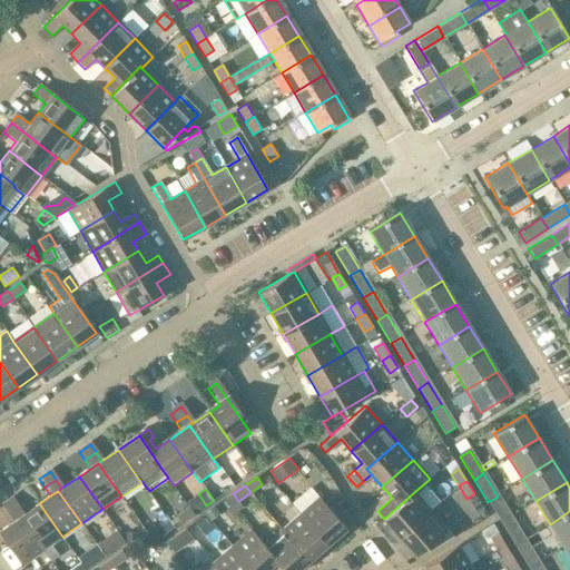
[(384,519),(400,537),(430,510),(414,492),(384,519)]
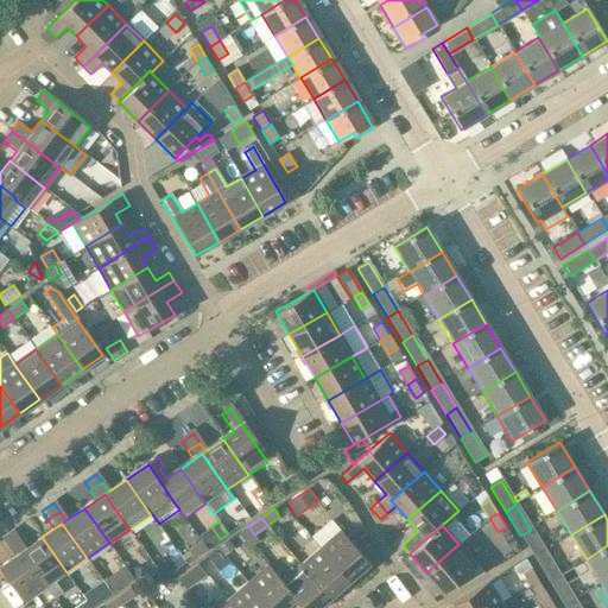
[(340,530),(320,548),(348,580),(367,563),(362,556),(371,550),(375,545),(367,532),(360,538),(353,545),(340,530)]
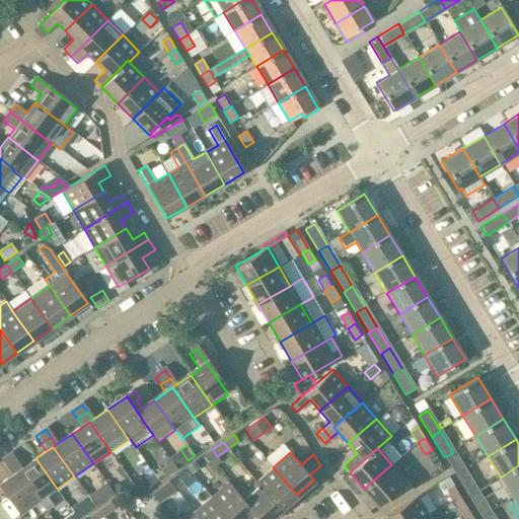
[(453,452),(444,457),(456,477),(465,472),(453,452)]
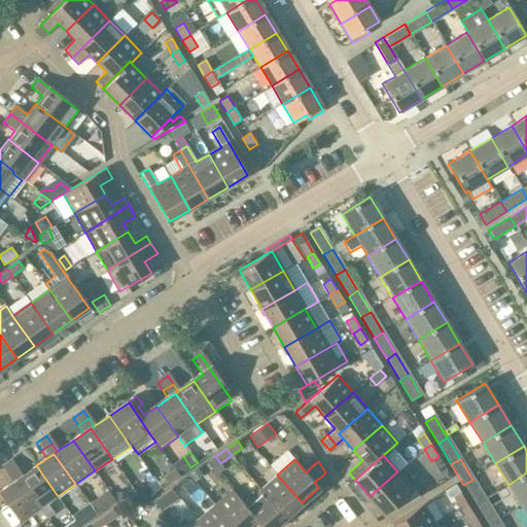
[(9,460),(0,466),(0,468),(4,476),(14,468),(9,460)]
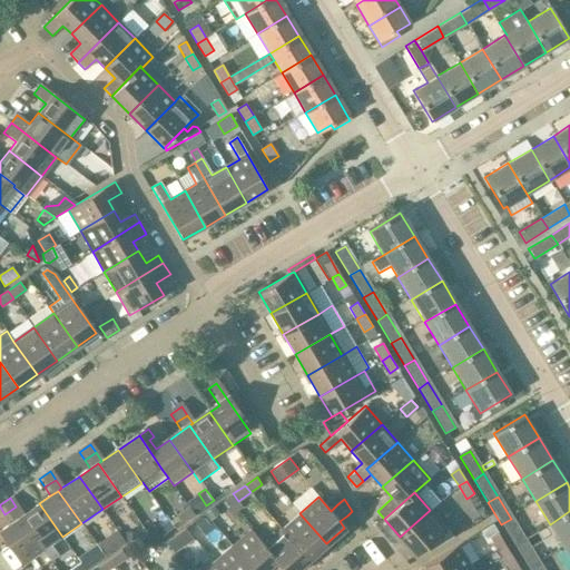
[(21,516),(19,517),(42,550),(43,549),(50,560),(58,554),(51,544),(62,537),(39,503),(21,516)]
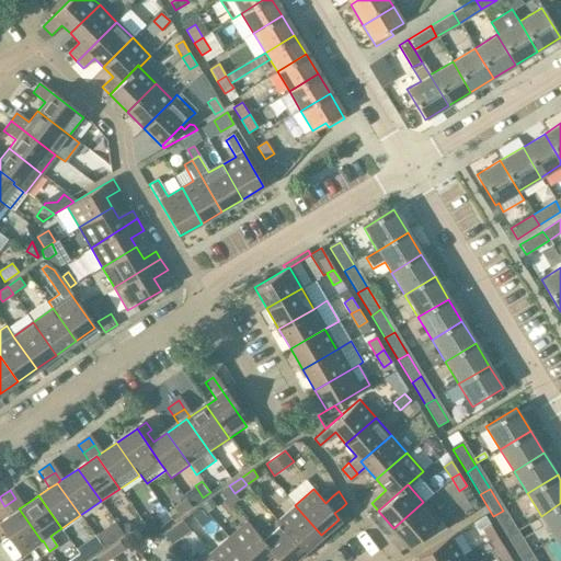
[(203,504),(208,512),(217,505),(212,497),(203,504)]
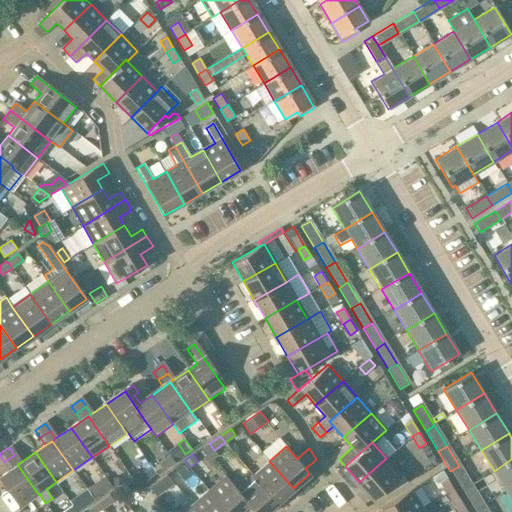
[(14,455),(4,462),(10,469),(17,464),(19,463),(14,455)]
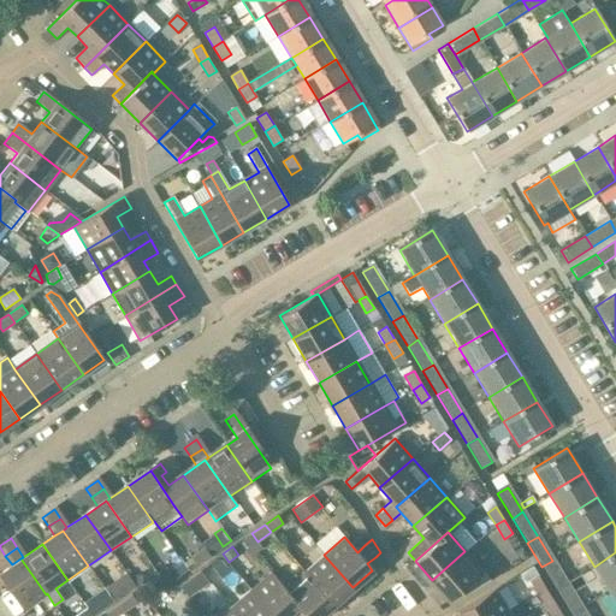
[(187,550),(179,556),(189,570),(196,564),(209,555),(205,548),(191,557),(187,550)]
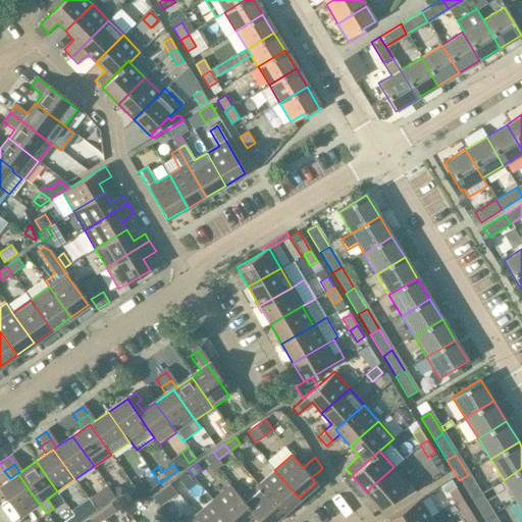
[(366,491),(381,509),(394,498),(400,492),(409,484),(394,467),(366,491)]
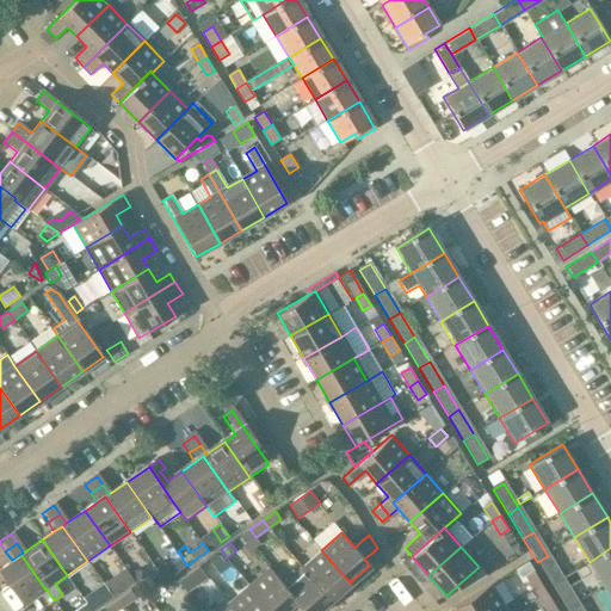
[(610,548),(590,562),(604,586),(610,581),(610,548)]
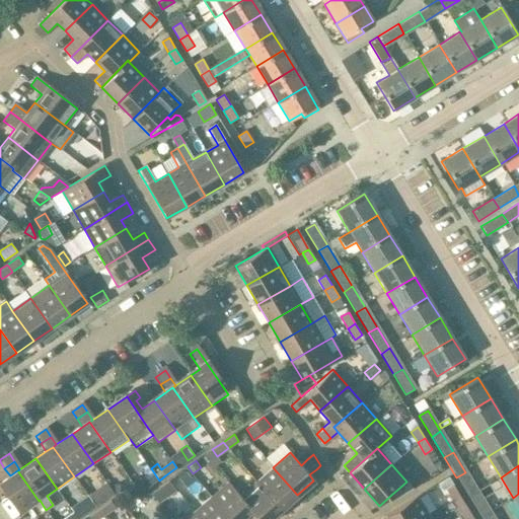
[(281,509),(297,495),(273,467),(256,482),(281,509)]
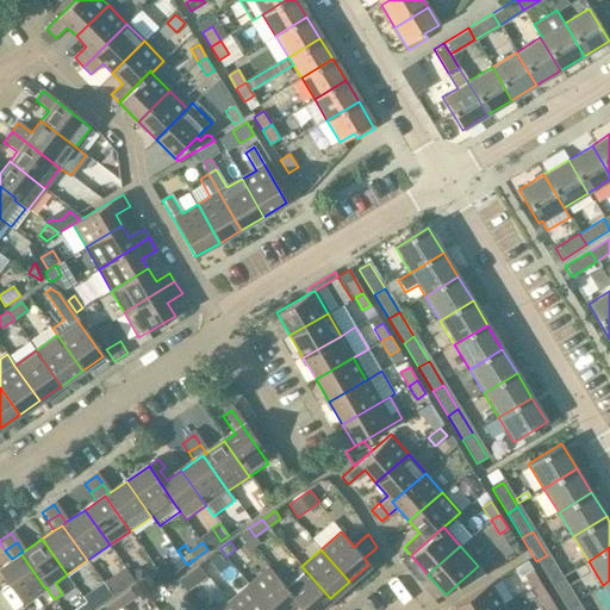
[(166,558),(176,572),(185,566),(175,551),(166,558)]
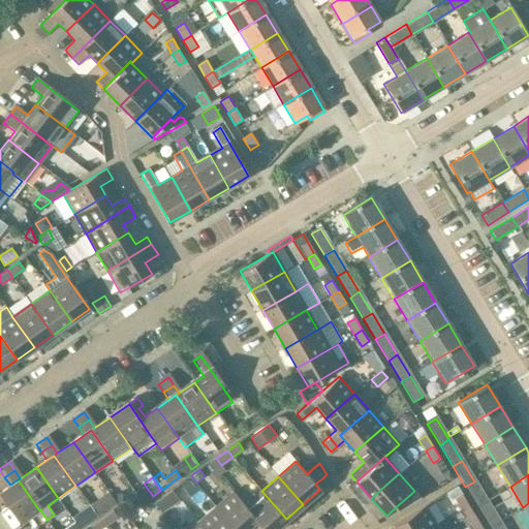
[(10,485),(0,491),(0,500),(18,526),(39,510),(18,479),(10,485)]
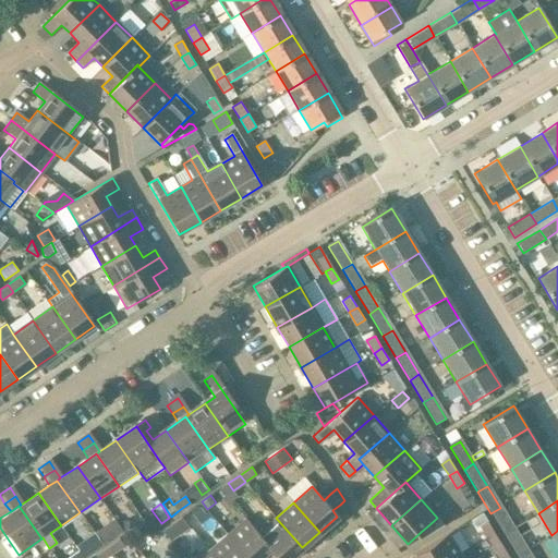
[(201,524),(208,517),(199,507),(192,514),(201,524)]
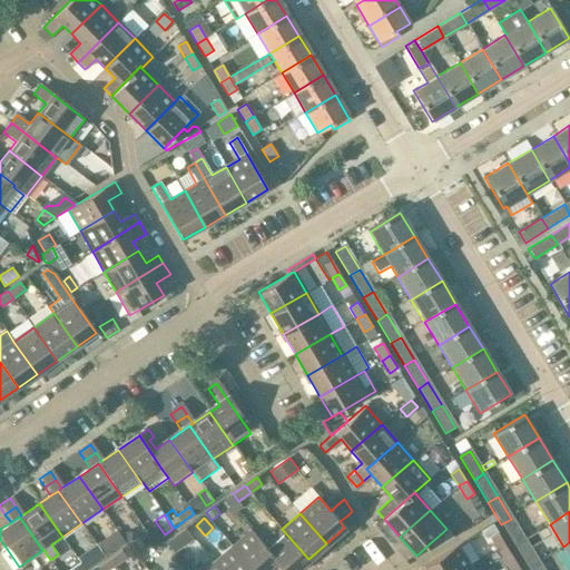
[(516,547),(524,541),(511,519),(501,524),(516,547)]
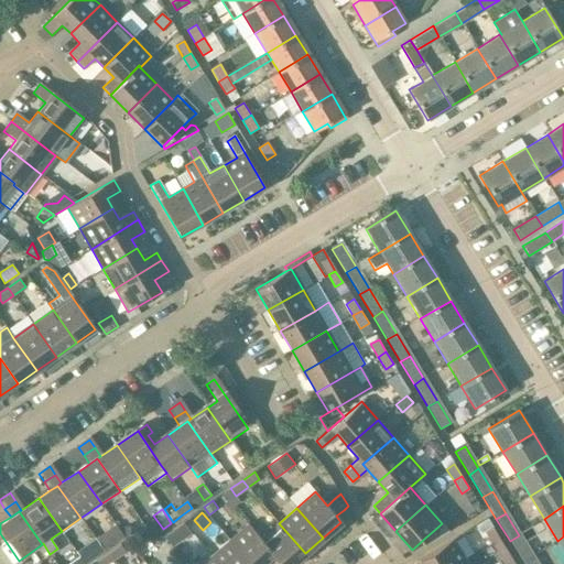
[(184,522),(165,537),(174,548),(193,534),(184,522)]
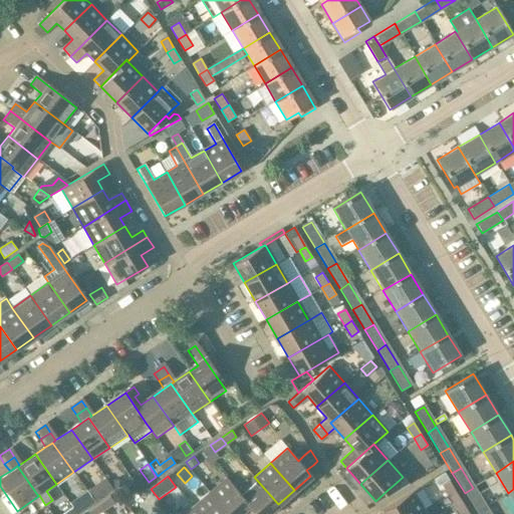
[(254,477),(239,491),(238,492),(256,513),(266,513),(278,504),(254,477)]
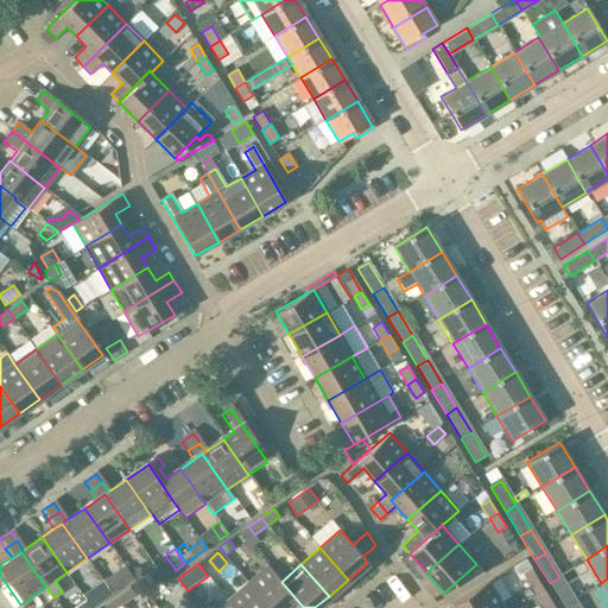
[(290,607),(303,607),(282,582),(266,565),(247,582),(268,607),(282,607),(287,605),(290,607)]
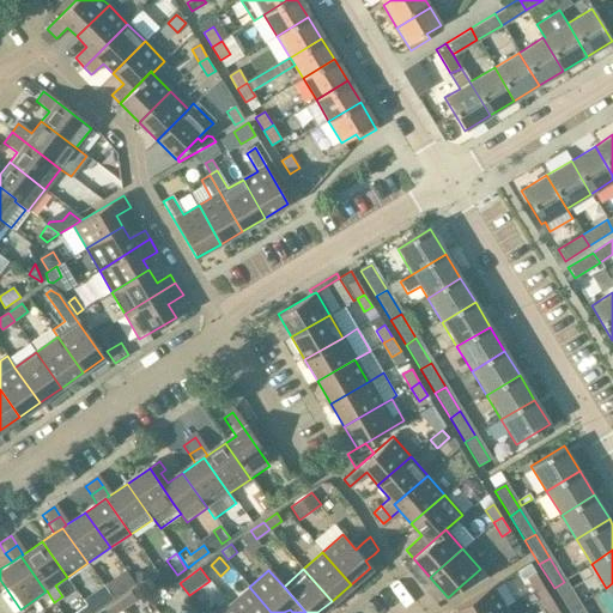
[(535,592),(544,586),(536,572),(527,578),(535,592)]
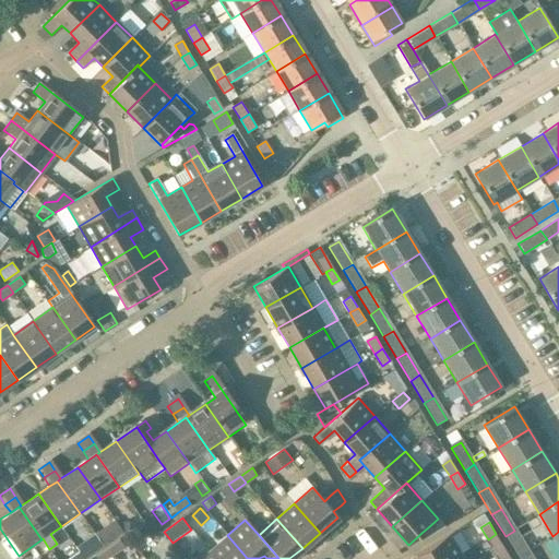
[(425,538),(432,534),(428,527),(421,533),(425,538)]
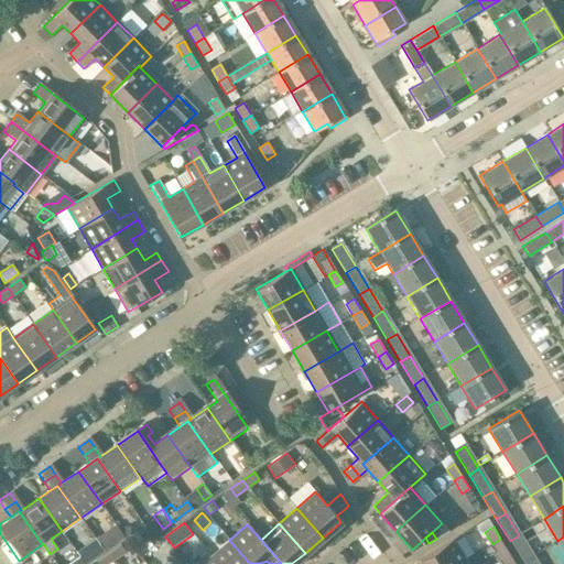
[(519,535),(510,541),(523,563),(533,557),(519,535)]
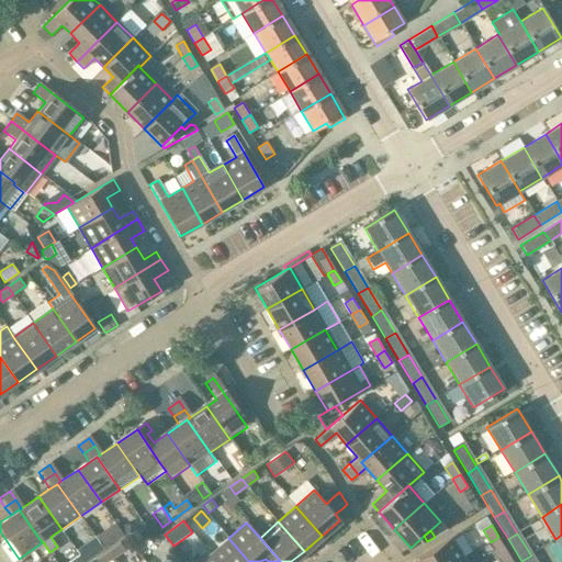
[(83,561),(102,549),(94,537),(76,550),(79,554),(82,559),(83,561)]
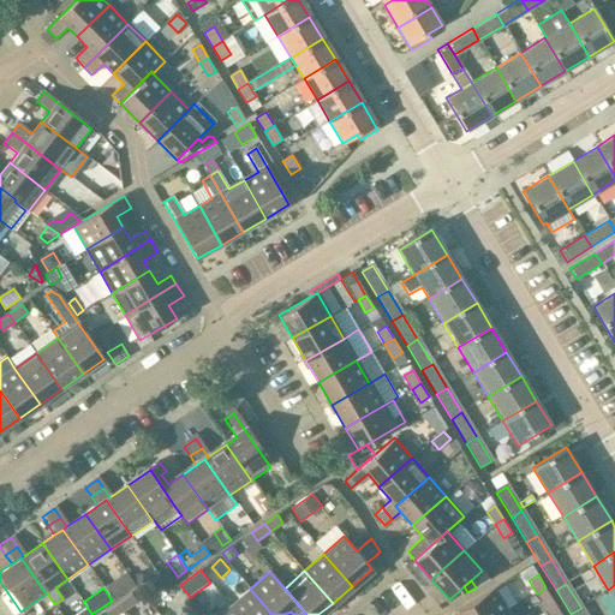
[(559,609),(545,587),(537,593),(549,614),(559,609)]
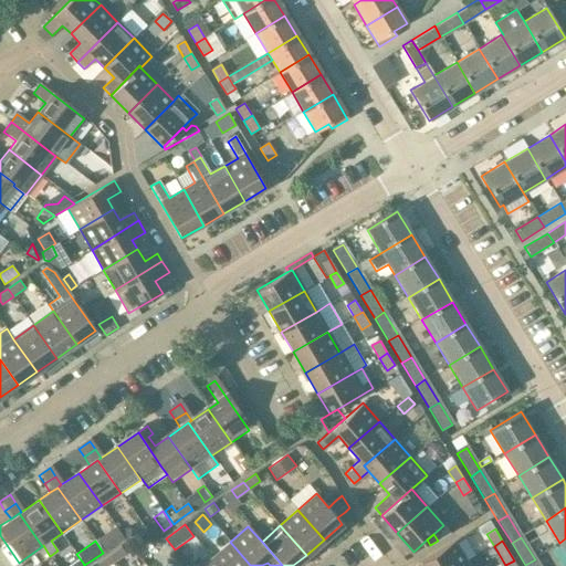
[(250,565),(230,542),(212,557),(219,565),(250,565)]
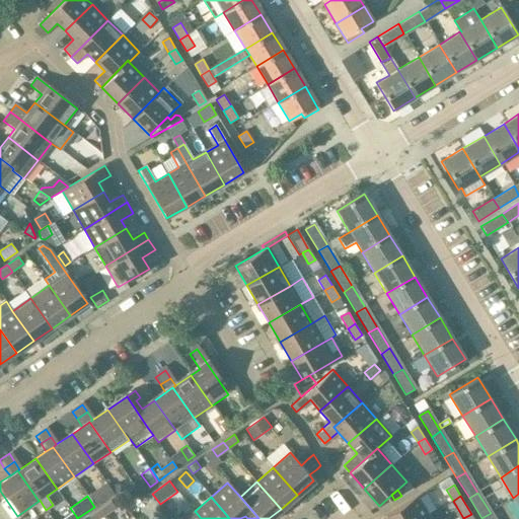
[(387,518),(423,518),(429,516),(417,497),(385,516),(387,518)]
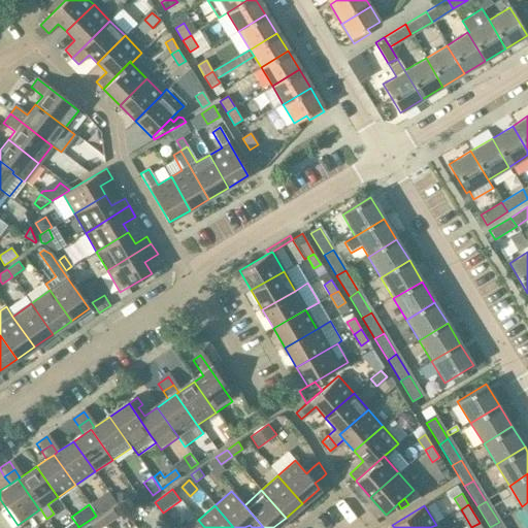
[(130,507),(128,513),(131,517),(137,517),(138,512),(135,506),(130,507)]
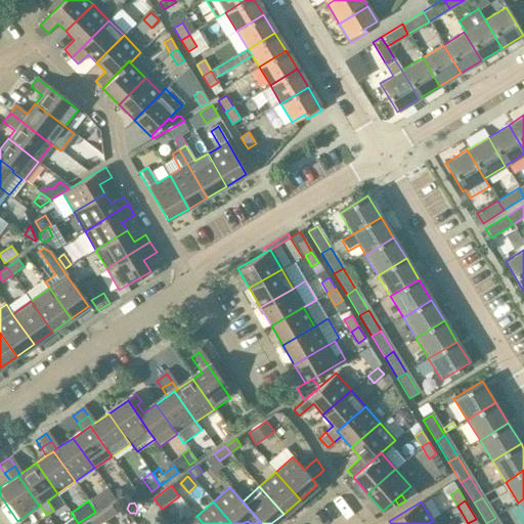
[(100,513),(104,520),(117,512),(112,505),(100,513)]
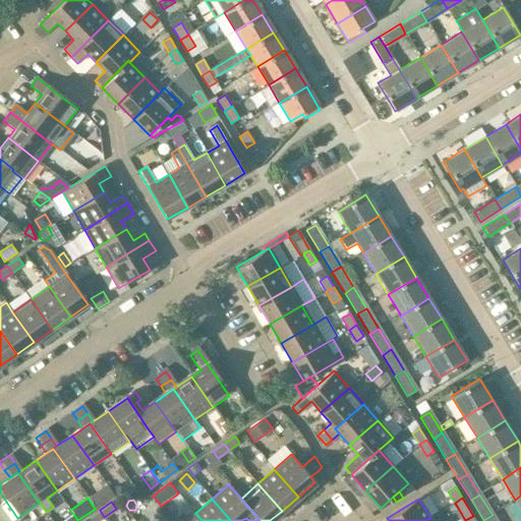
[(92,520),(98,520),(104,517),(100,510),(90,517),(92,520)]
